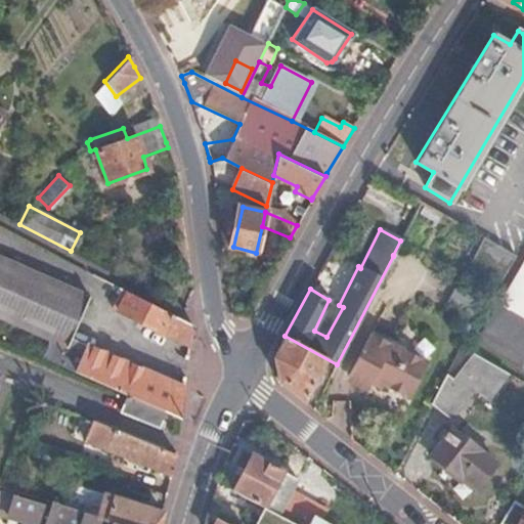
[(499,281),(514,255),(482,237),(469,265),(499,281)]
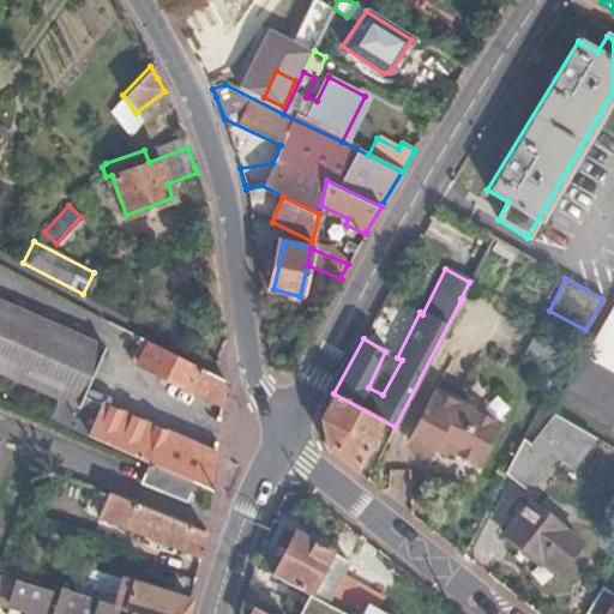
[(90,437),(104,405),(88,398),(109,351),(48,324),(0,302),(0,373),(65,402),(56,422),(90,437)]
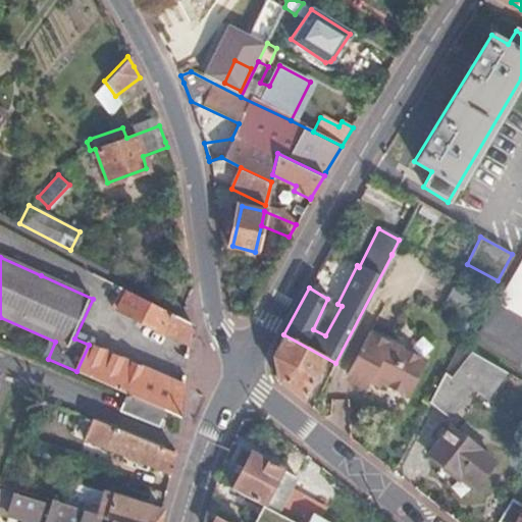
[(521,260),(480,332),(521,357),(521,260)]
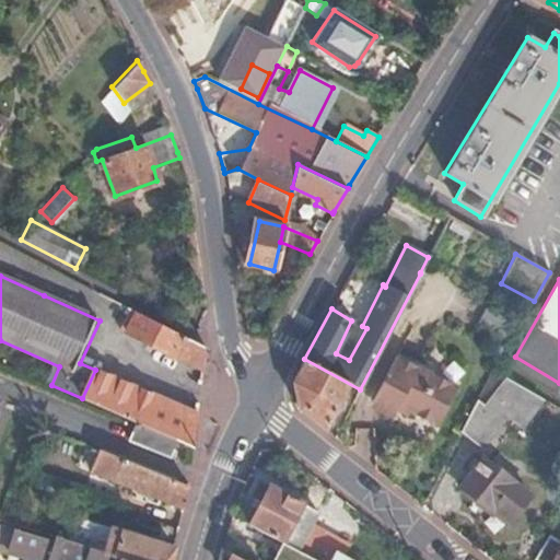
[(176,350),(201,362),(202,349),(181,337),(132,313),(124,331),(173,357),(176,350)]
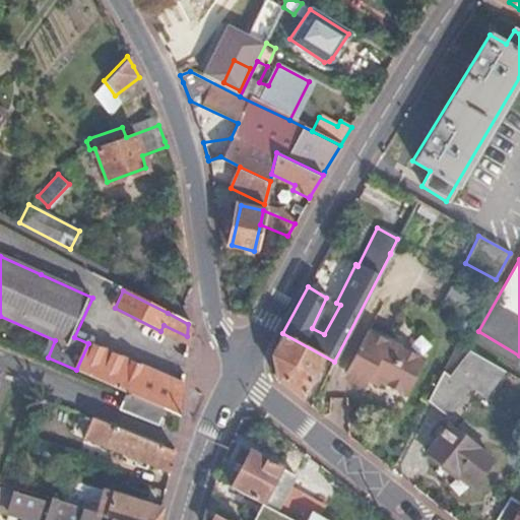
[(369,331),(346,374),(368,385),(371,378),(406,397),(426,361),(369,331)]
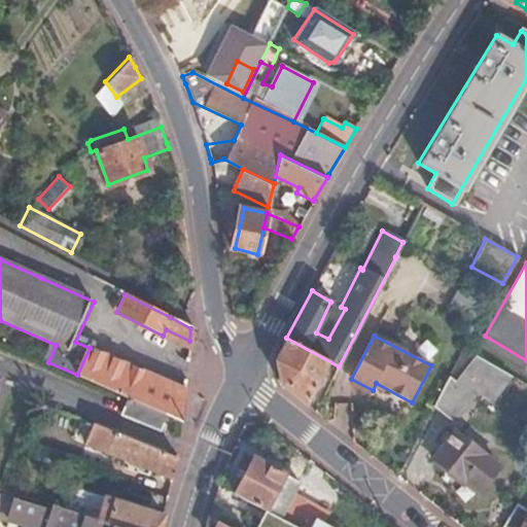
[(306,348),(286,338),(276,357),(281,386),(305,405),(328,361),(321,357),(306,348)]
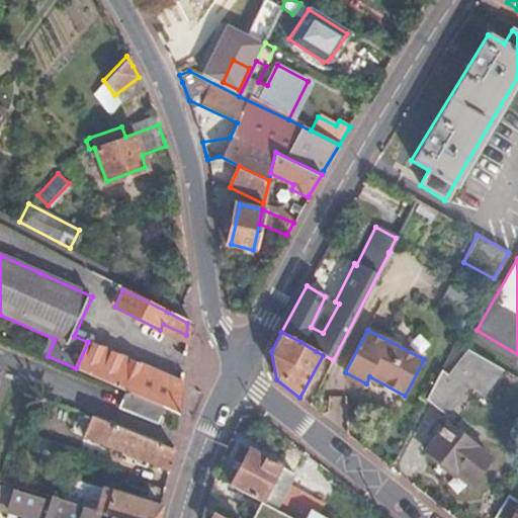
[(177,412),(180,381),(96,346),(88,342),(76,368),(123,389),(162,405),(177,412)]
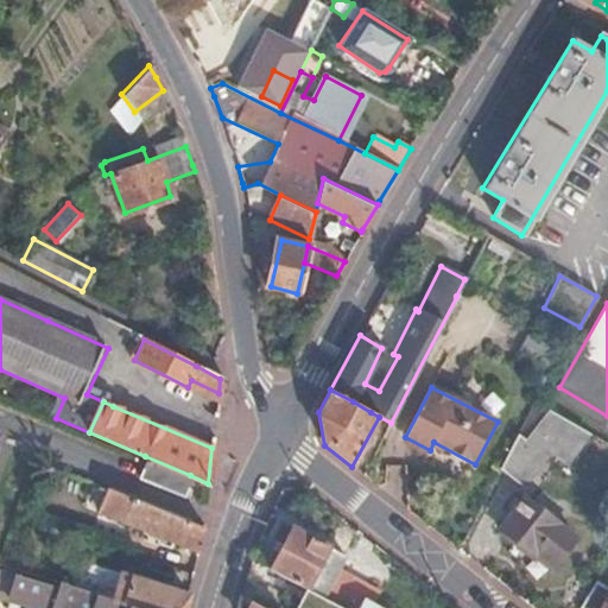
[(589,435),(534,401),(506,458),(500,468),(519,486),(551,450),(565,463),(589,435)]
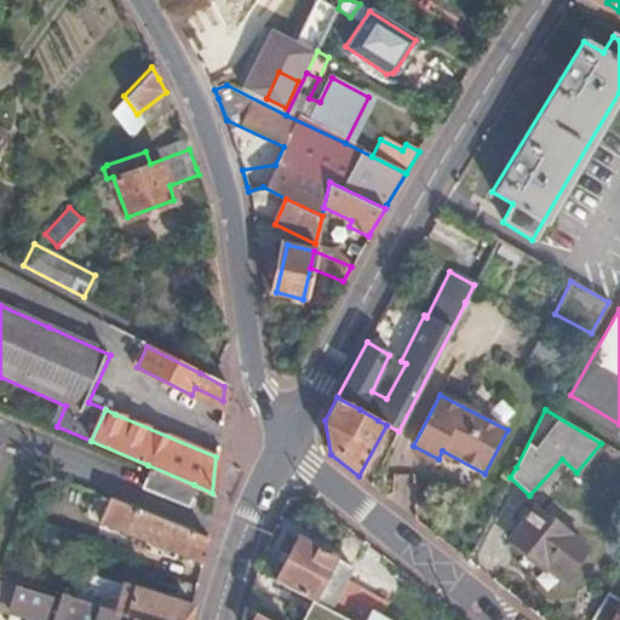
[(185,504),(194,484),(148,465),(141,486),(185,504)]
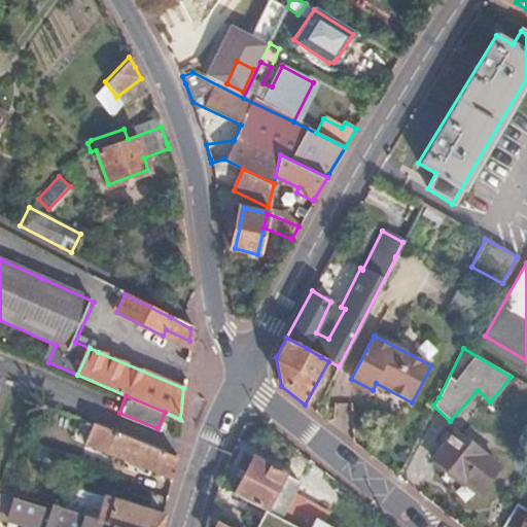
[(441,478),(458,492),(486,457),(455,431),(433,457),(448,469),(441,478)]
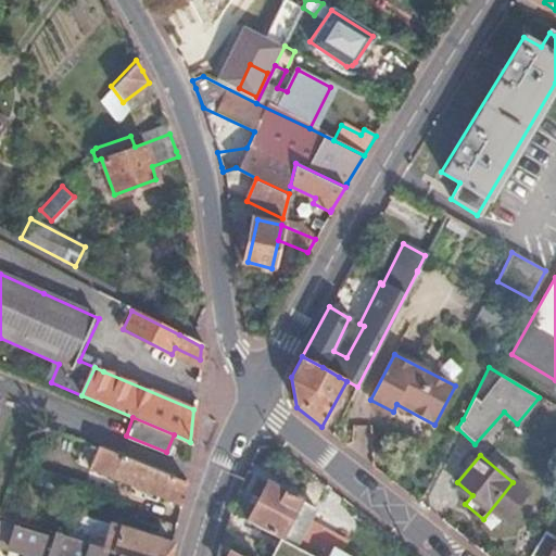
[(111,477),(180,504),(185,482),(119,456),(111,477)]
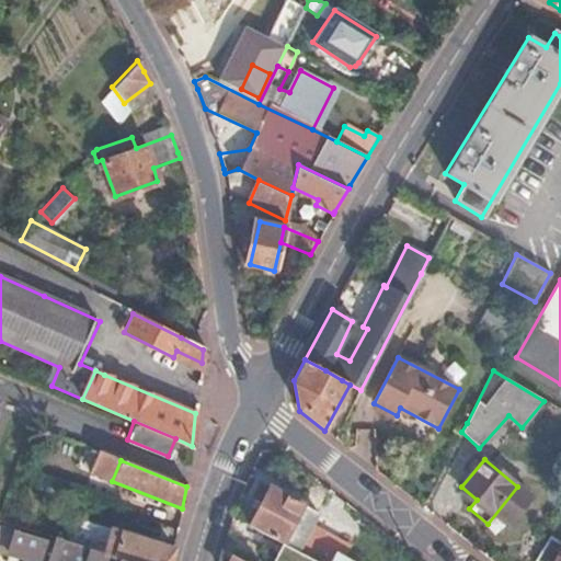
[(517,487),(488,524),(500,534),(530,497),(517,487)]
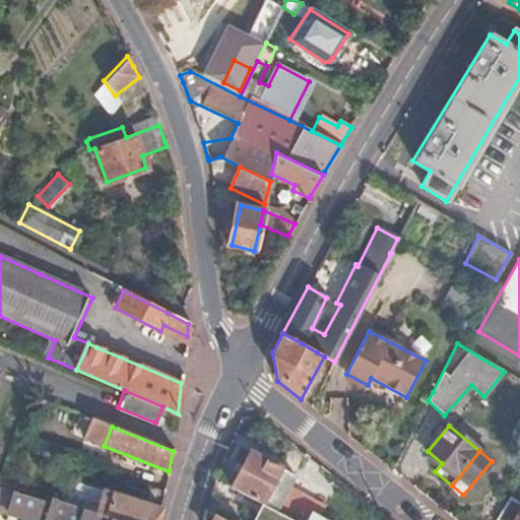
[(253,454),(235,489),(290,518),(298,503),(302,496),(287,488),(294,475),(253,454)]
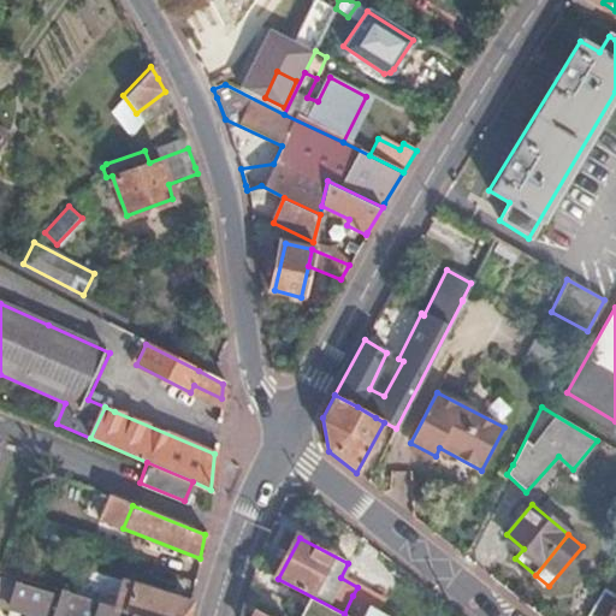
[(124,611),(138,615),(187,615),(190,602),(78,567),(70,594),(124,611)]
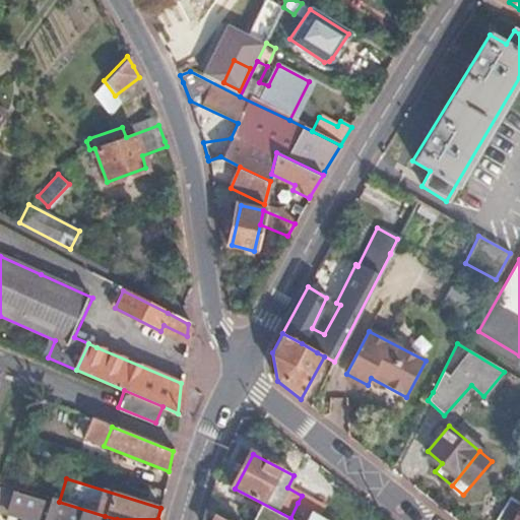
[(0,509),(34,519),(42,519),(49,502),(0,486),(0,509)]
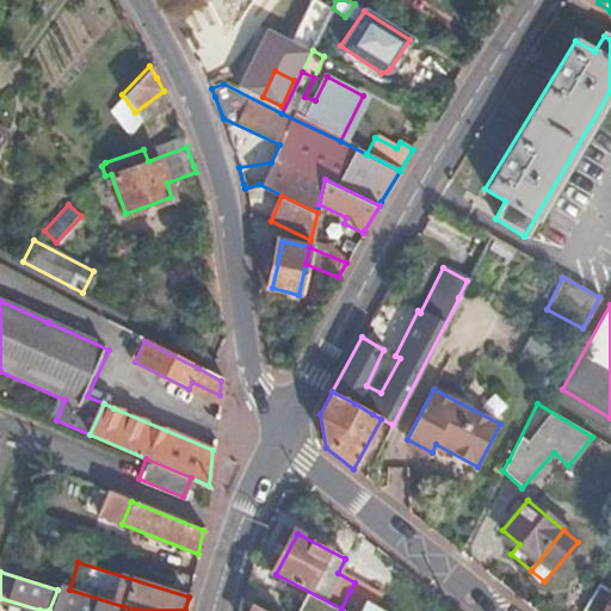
[(49,610),(137,610),(123,606),(69,590),(57,586),(57,590),(49,610)]
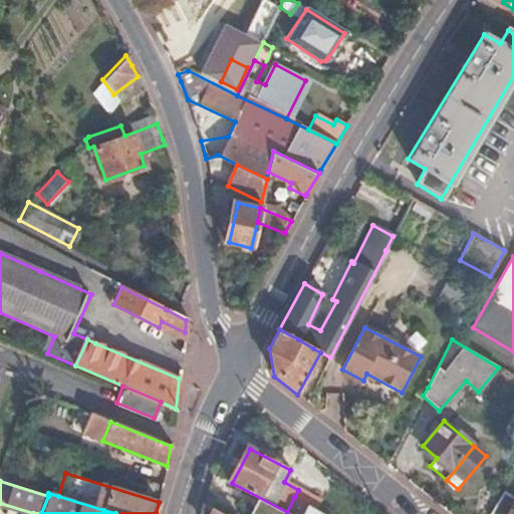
[(513,513),(513,498),(505,493),(492,513),(513,513)]
